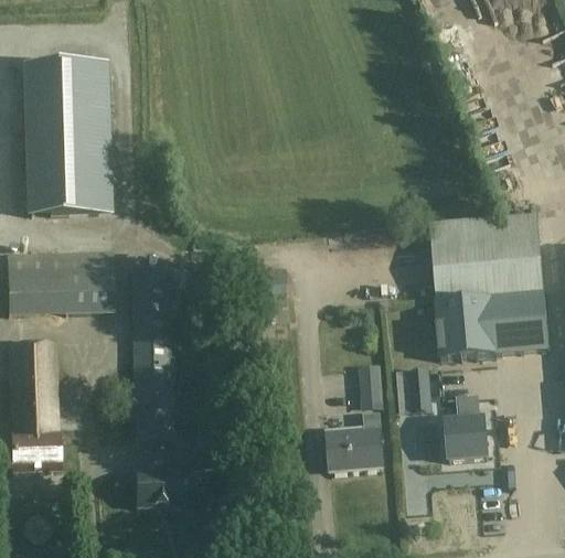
[(105,61),(27,64),(31,212),(109,210),(105,61)]
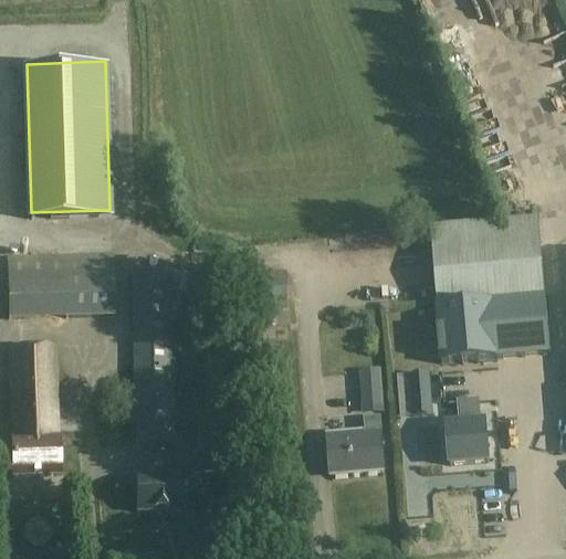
[(501,130),(479,140),(486,155),(507,145),(501,130)]
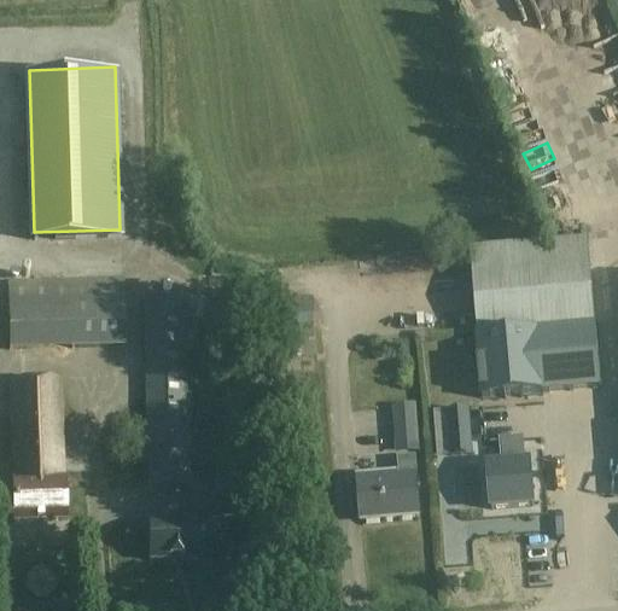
[(482,377),(485,377),(518,373),(537,372),(540,388),(602,382),(596,319),(586,232),(470,242),(482,377)]
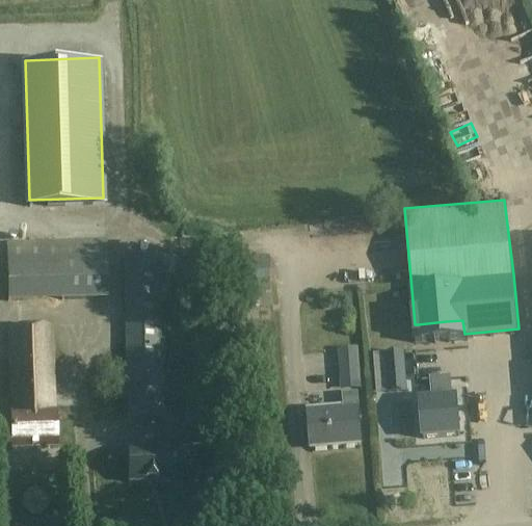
[(107,235),(6,237),(7,296),(108,295),(107,235)]
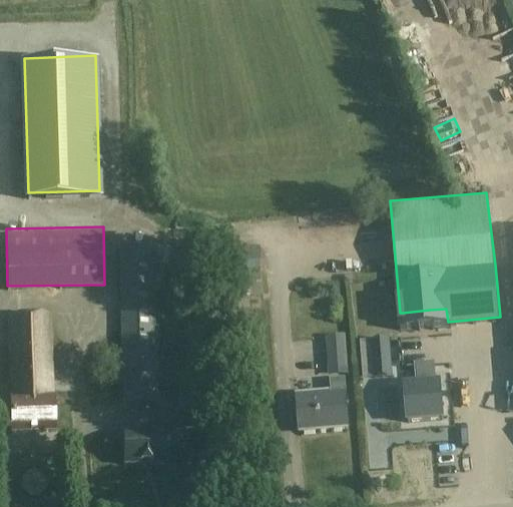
[(157,399),(155,269),(154,241),(118,241),(122,399),(157,399)]
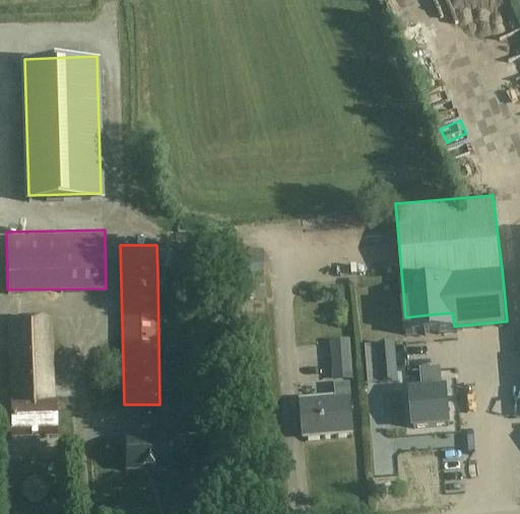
[(251,274),(252,283),(264,283),(263,274),(251,274)]
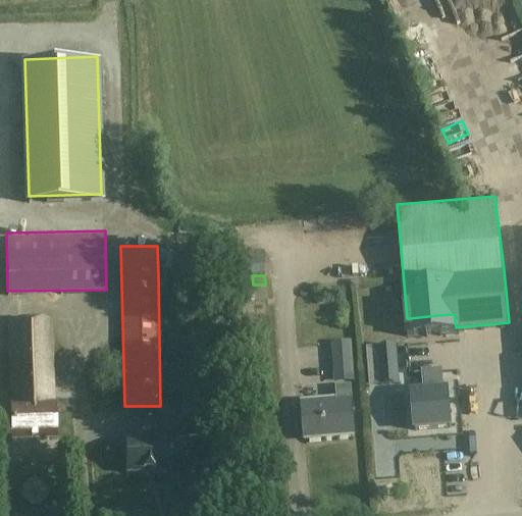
[(52,314),(11,314),(13,400),(12,400),(12,402),(12,432),(56,431),(55,401),(55,399),(54,399),(52,314)]
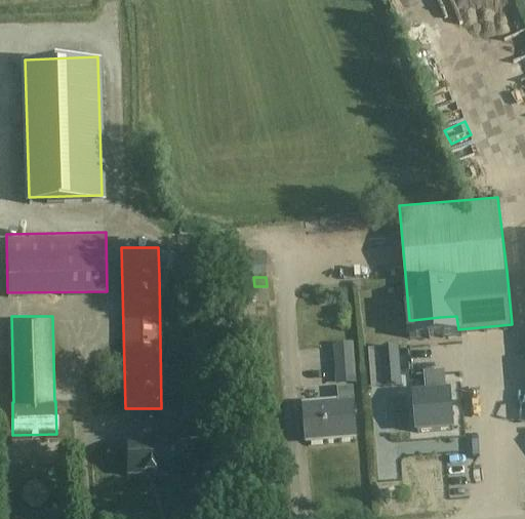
[(440,317),(412,320),(416,371),(425,371),(426,390),(414,391),(417,427),(453,425),(450,388),(446,388),(440,317)]
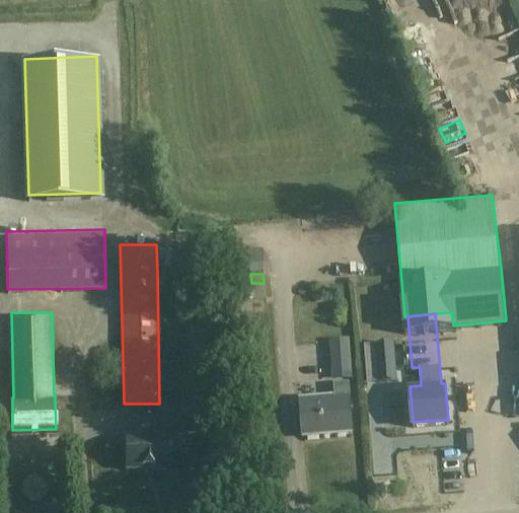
[(350,367),(348,336),(328,337),(330,368),(350,367)]
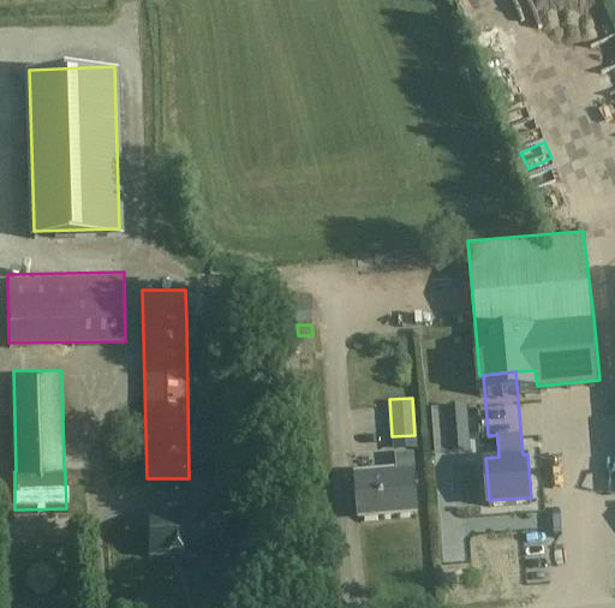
[(448,410),(435,411),(437,448),(452,447),(448,410)]
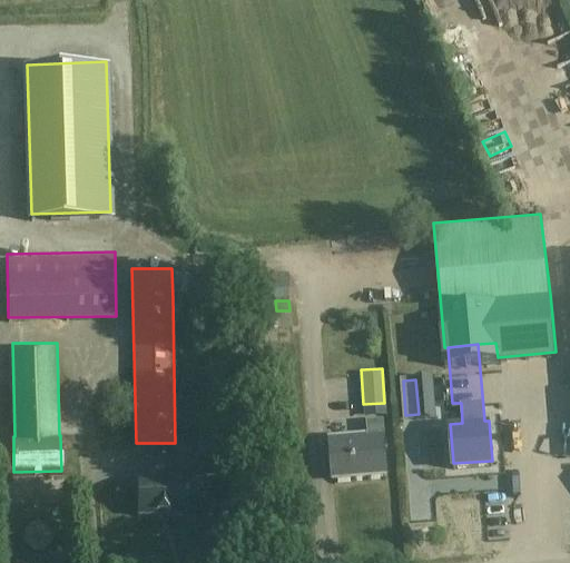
[(484,408),(502,406),(500,391),(483,393),(484,408)]
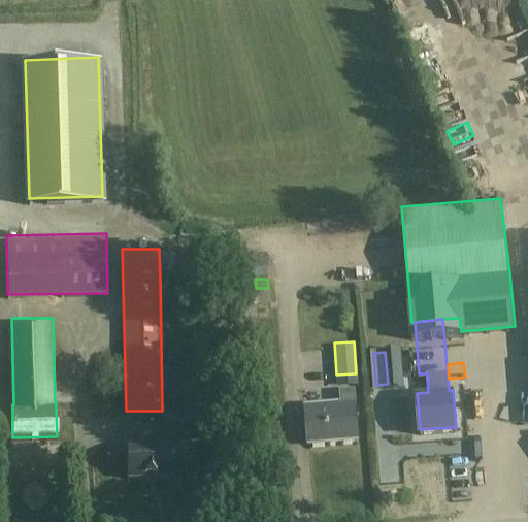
[(338,400),(307,402),(310,437),(357,434),(353,386),(337,387),(338,400)]
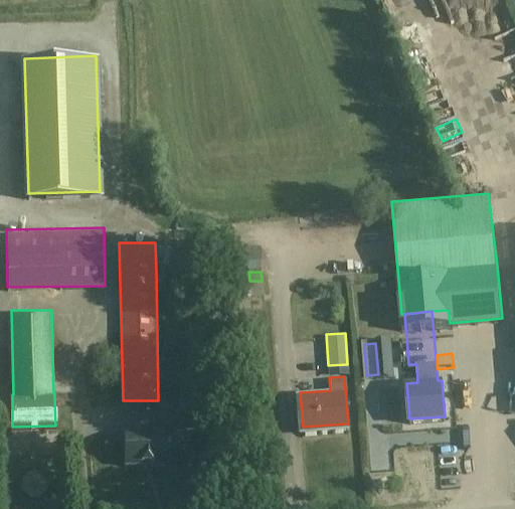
[(203,406),(178,406),(173,407),(173,428),(205,426),(204,406),(203,406)]
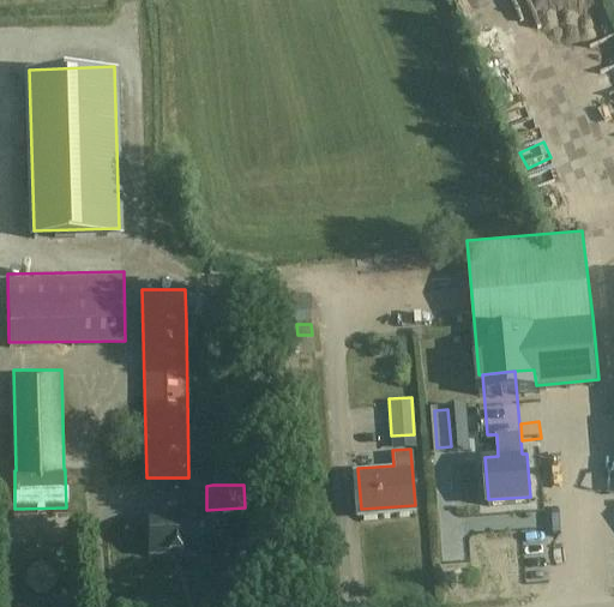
[(200,511),(148,512),(149,550),(200,548),(200,511)]
